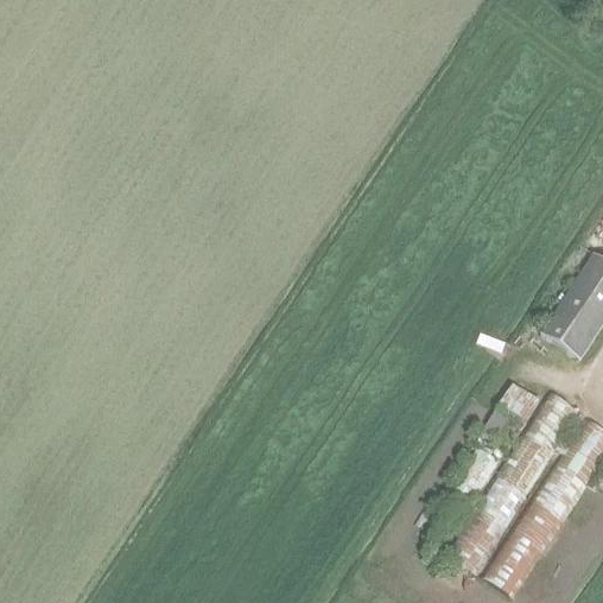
[(544,334),(584,360),(602,330),(602,256),(596,253),(544,334)]
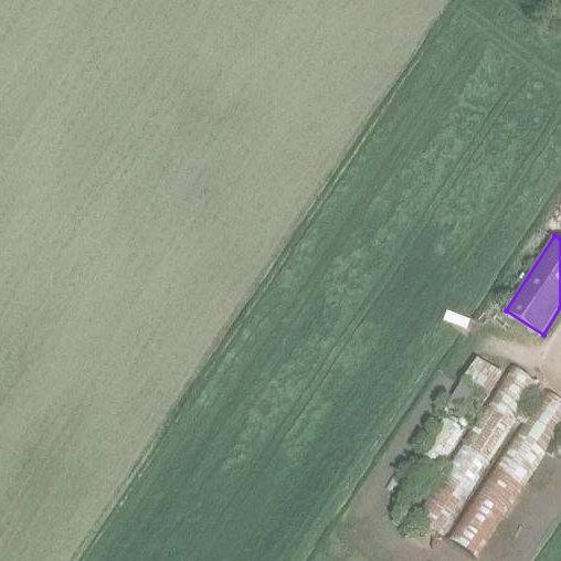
[(480,357),(469,376),(493,390),(504,372),(480,357)]
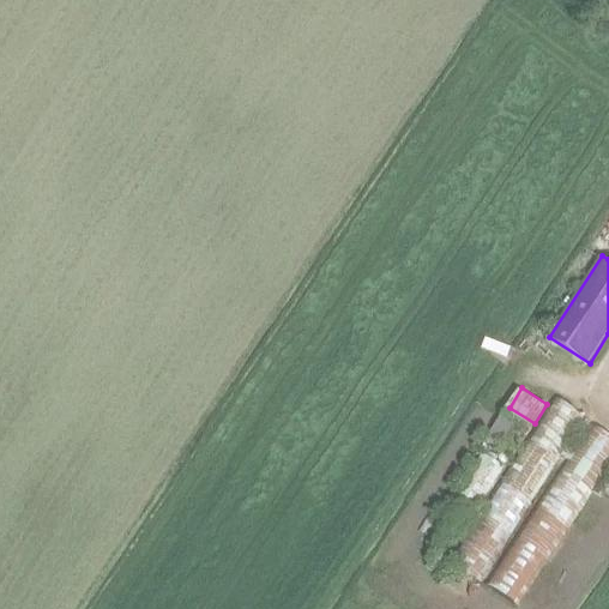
[(585,415),(556,397),(452,560),(481,578),(585,415)]
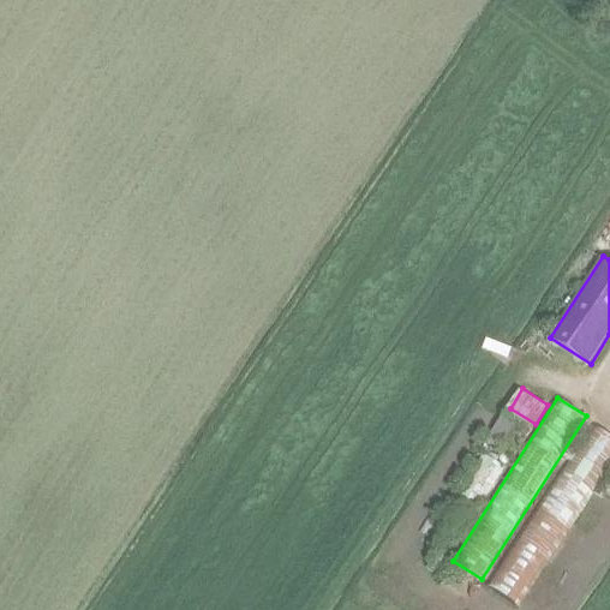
[(492,436),(504,443),(516,423),(504,416),(492,436)]
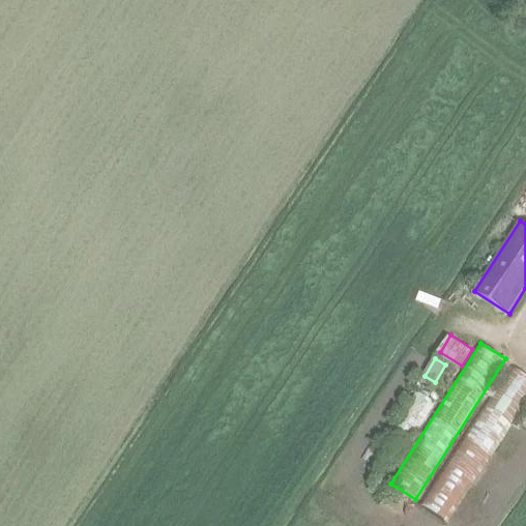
[(525,374),(513,366),(422,504),(448,521),(525,400),(525,374)]
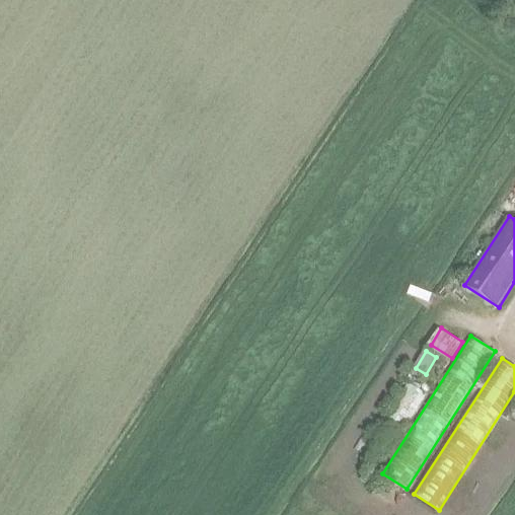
[(388,416),(408,429),(431,393),(412,380),(388,416)]
